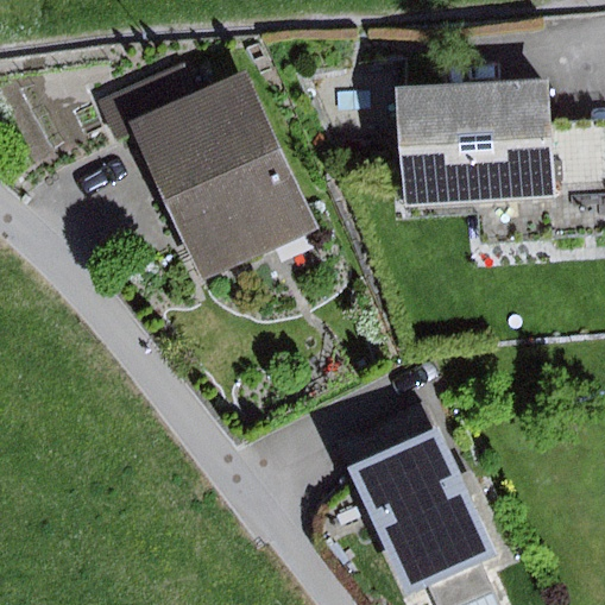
[(132,121),(178,100),(164,68),(95,99),(109,131),(132,121)]
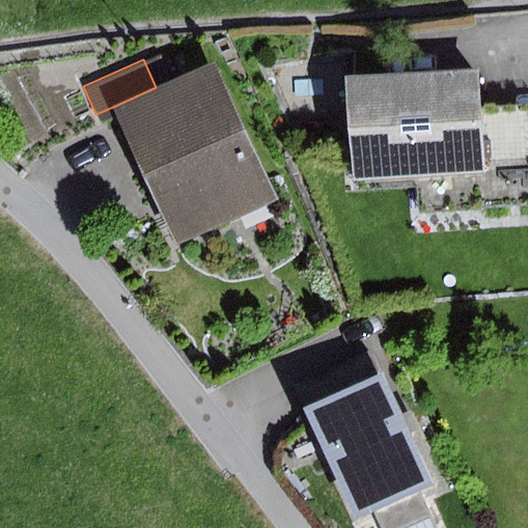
[(156,87),(115,106),(174,240),(273,197),(214,63),(156,87)]
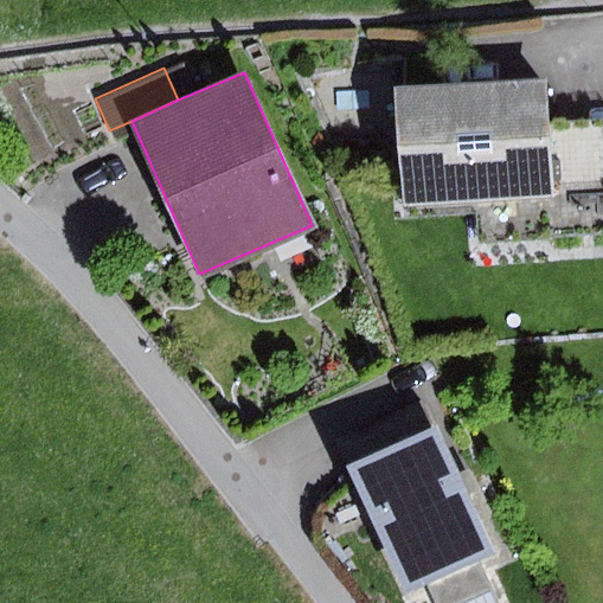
[(545,78),(393,87),(401,201),(472,197),(474,235),(553,230),(547,121),(545,78)]
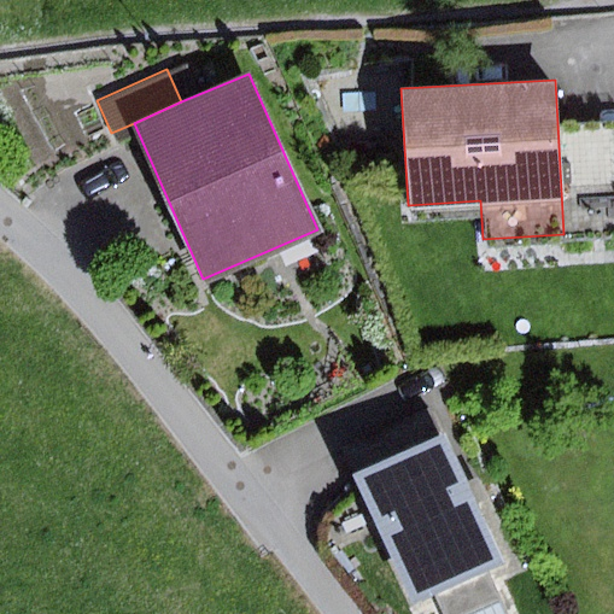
[(613,120),(557,123),(563,234),(613,231),(613,120)]
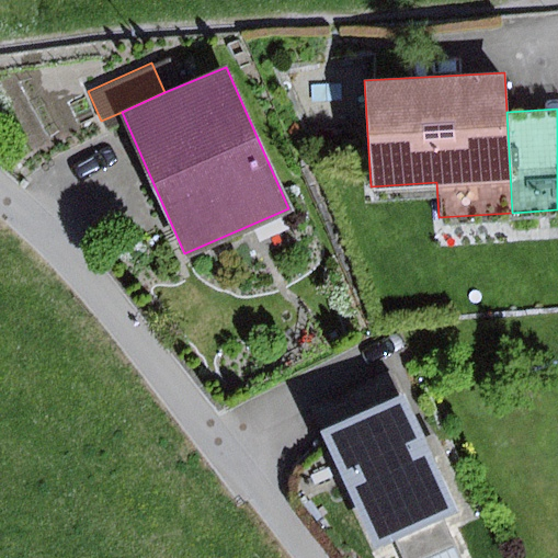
[(307,406),(319,432),(402,393),(390,367),(307,406)]
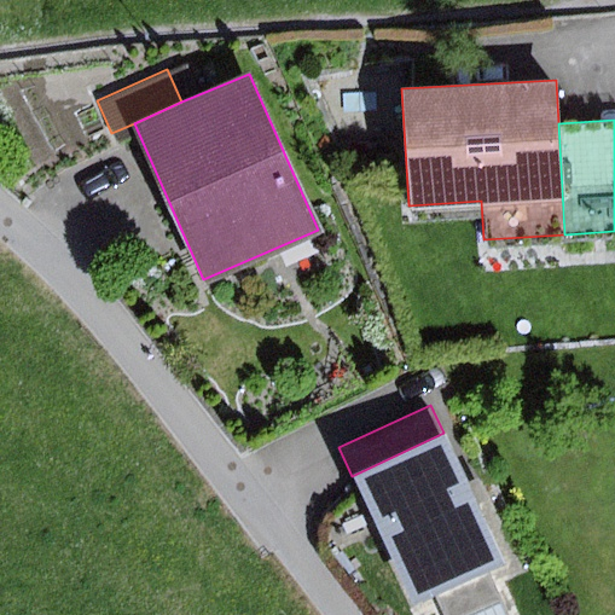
[(444,433),(352,476),(413,605),(434,596),(442,614),(505,614),(486,569),(503,562),(444,433)]
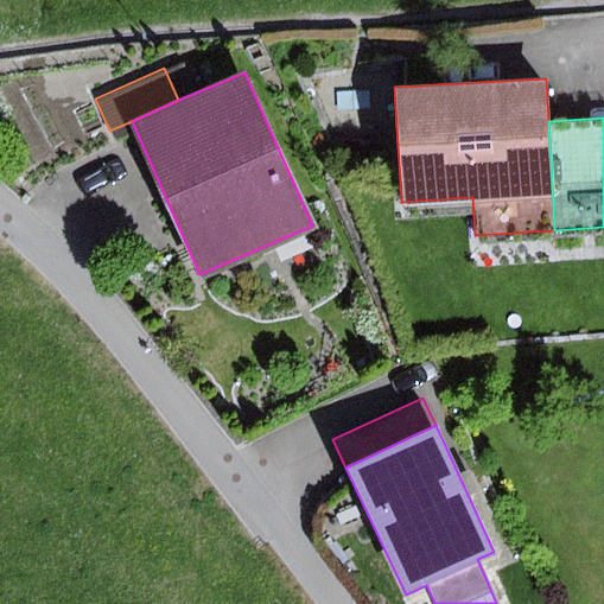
All buildings are outlined.
